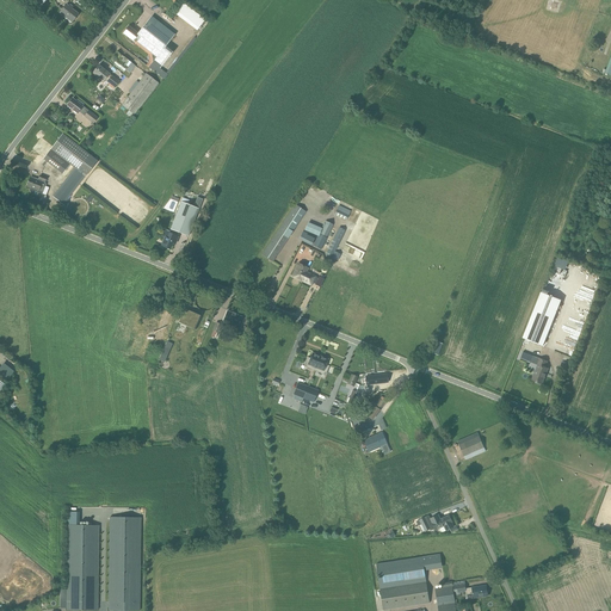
[(72,23),(79,14),(66,5),(60,13),(72,23)]
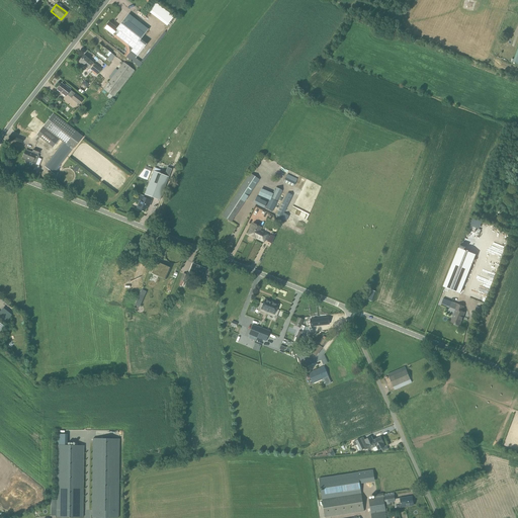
[(117,29),(109,23),(107,25),(106,25),(105,26),(106,27),(105,28),(108,31),(107,32),(108,34),(111,36),(113,34),(114,34),(113,33),(114,32),(117,34),(116,35),(134,48),(131,51),(137,56),(141,51),(135,47),(148,29),(128,15),(117,29)]
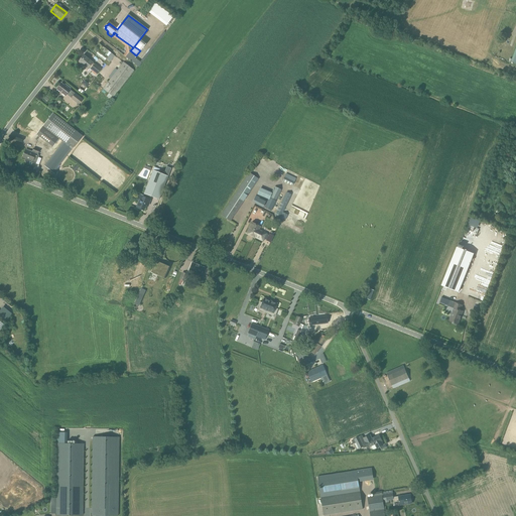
[(112,60),(115,55),(111,53),(109,56),(107,58),(106,58),(110,62),(112,60)]
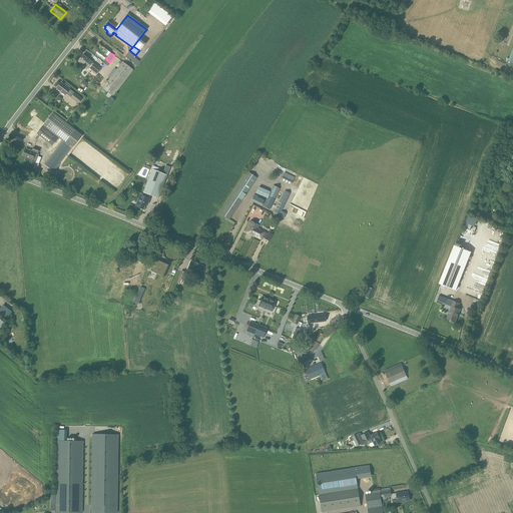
[(88,67),(92,63),(92,62),(82,55),(78,61),(87,68),(88,67)]
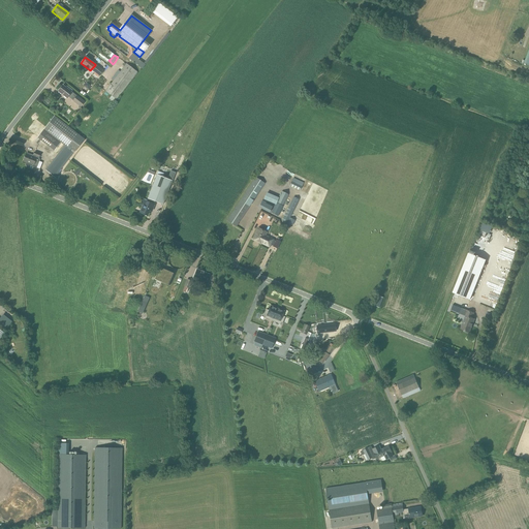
[(100,57),(99,58),(107,66),(109,64),(100,57)]
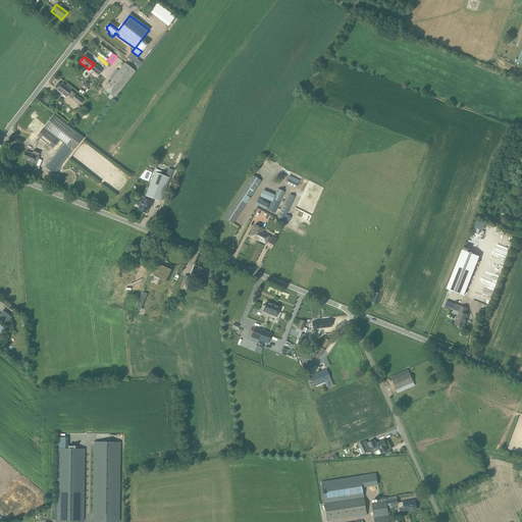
[(114,98),(136,71),(124,62),(121,67),(104,90),(114,98)]
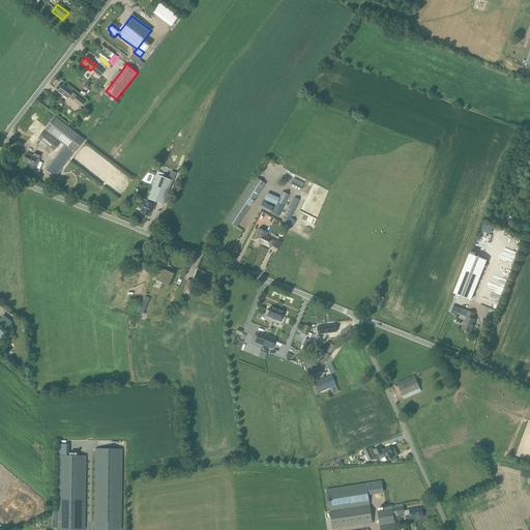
[(63,86),(58,91),(67,98),(72,93),(71,92),(72,91),(67,86),(65,88),(63,86)]
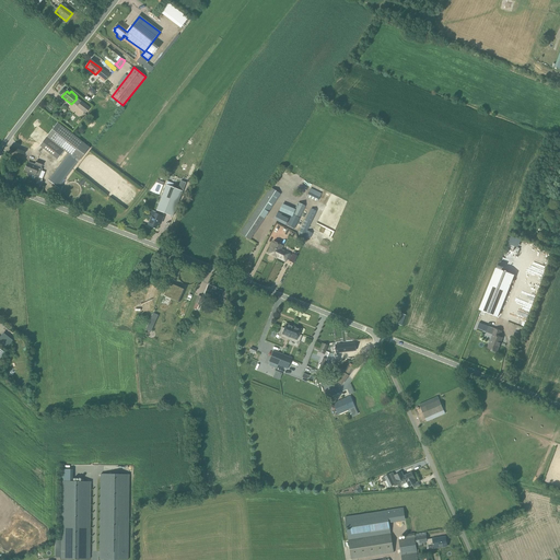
[(85,114),(90,108),(81,102),(77,107),(85,114)]
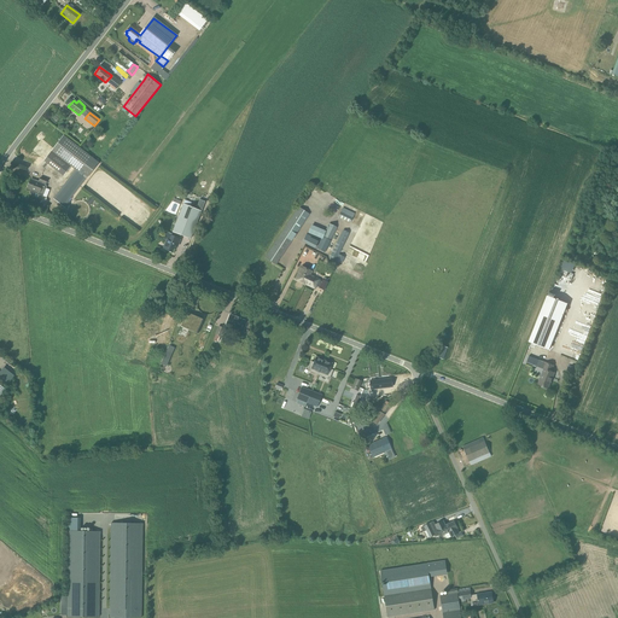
[(52,151),(45,161),(60,173),(68,163),(76,170),(53,199),(64,208),(99,162),(64,135),(52,151)]
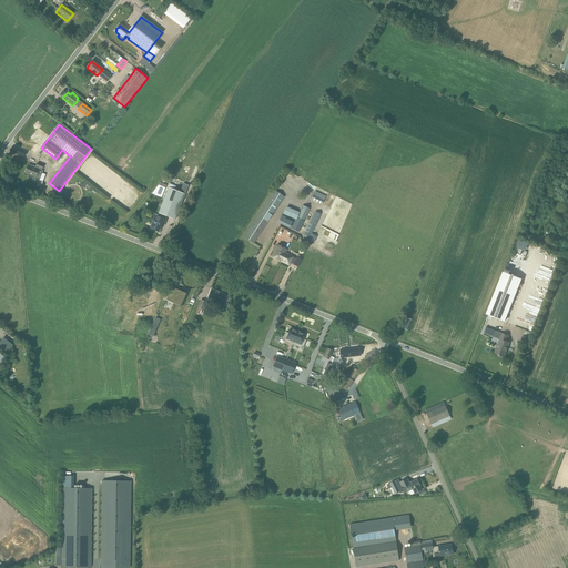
[(39,130),(33,137),(40,142),(39,143),(41,145),(48,137),(39,130)]
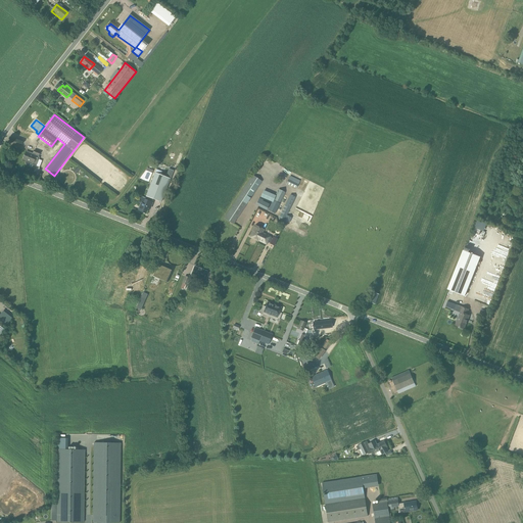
[(34,150),(33,153),(32,154),(30,153),(30,152),(27,151),(24,159),(33,163),(32,164),(36,165),(39,159),(38,159),(39,156),(41,152),(34,150)]
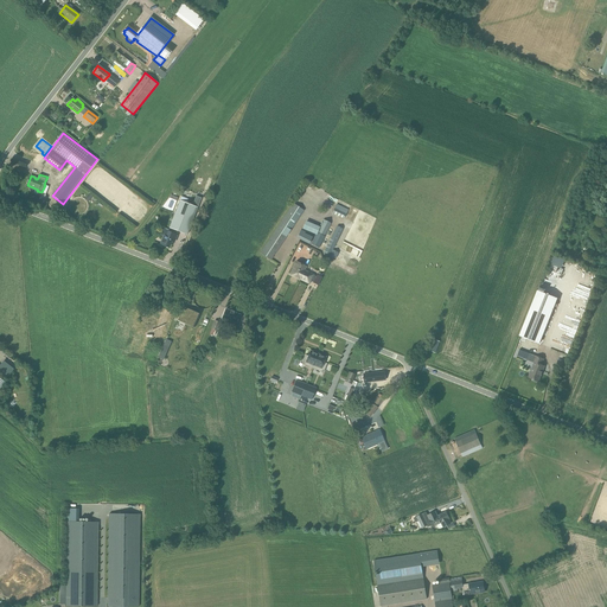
[(180,200),(170,229),(187,235),(198,208),(202,198),(197,197),(192,206),(190,205),(180,200)]
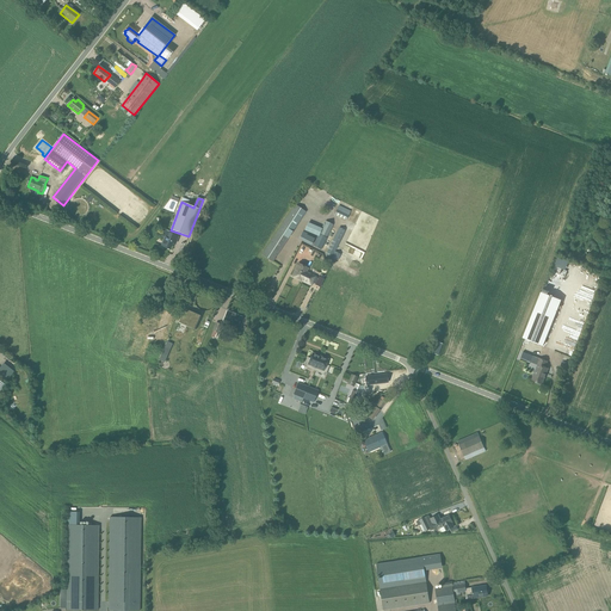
[(295,204),(263,255),(273,261),(306,211),(295,204)]
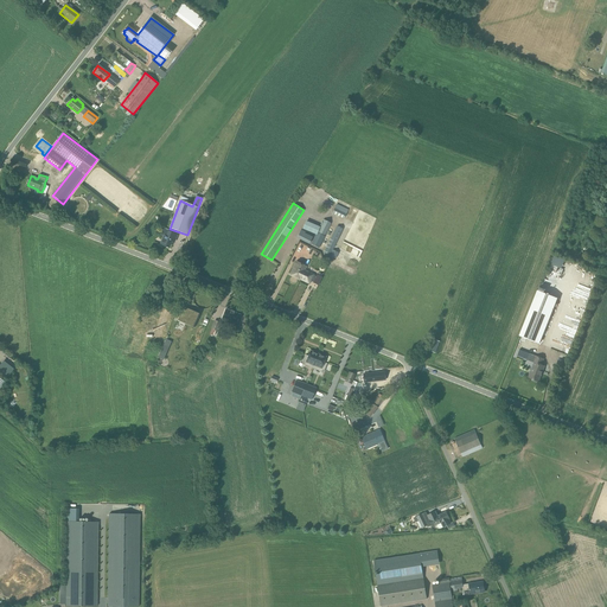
[(337,204),(332,213),(344,219),(349,210),(337,204)]
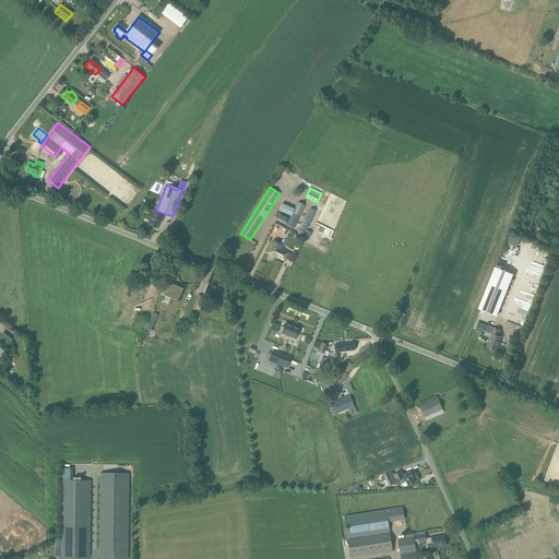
[(294,228),(305,205),(298,202),(286,225),(294,228)]
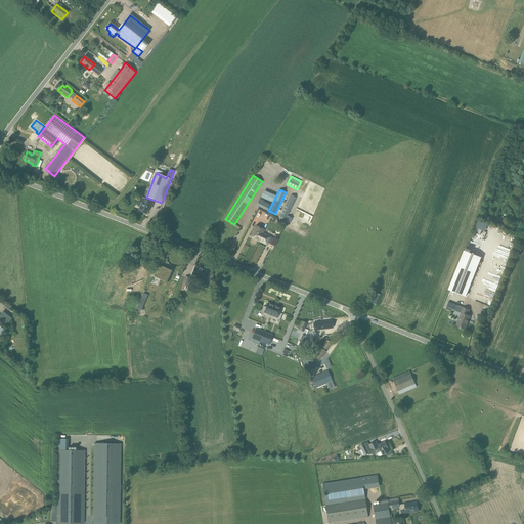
[(274,195),(264,191),(262,195),(272,201),(274,195)]
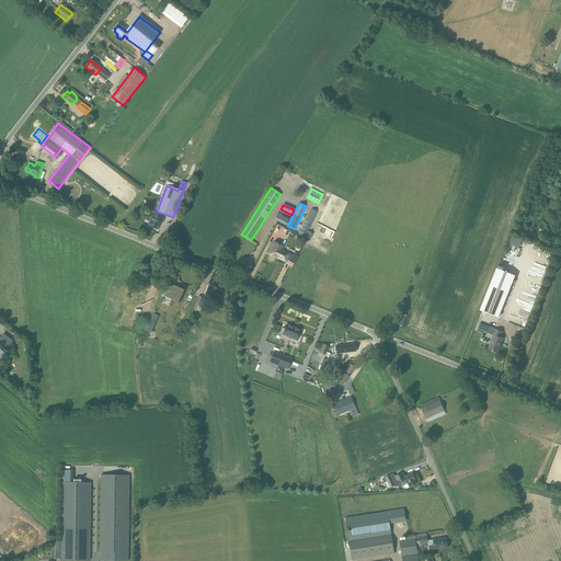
[(313,233),(308,230),(318,212),(311,208),(299,233),(310,239),(313,233)]
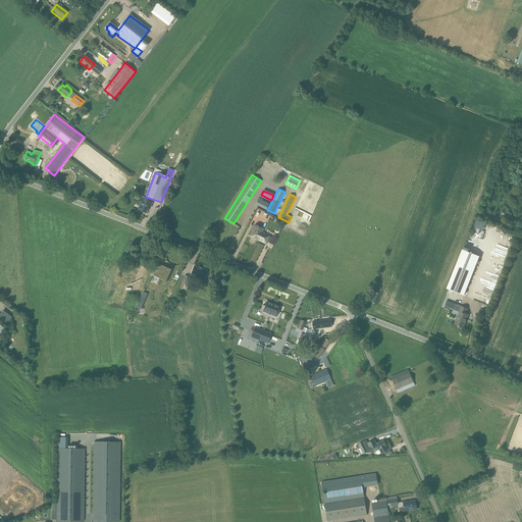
[(259,198),(256,204),(259,206),(266,210),(269,204),(262,201),(262,200),(259,198)]
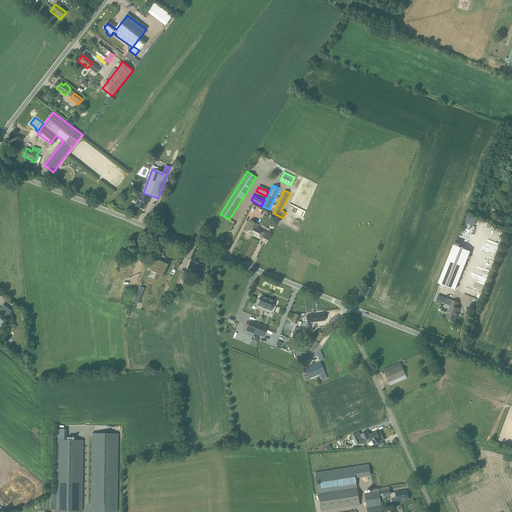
[(135,206),(142,209),(147,197),(142,195),(140,199),(138,199),(135,206)]
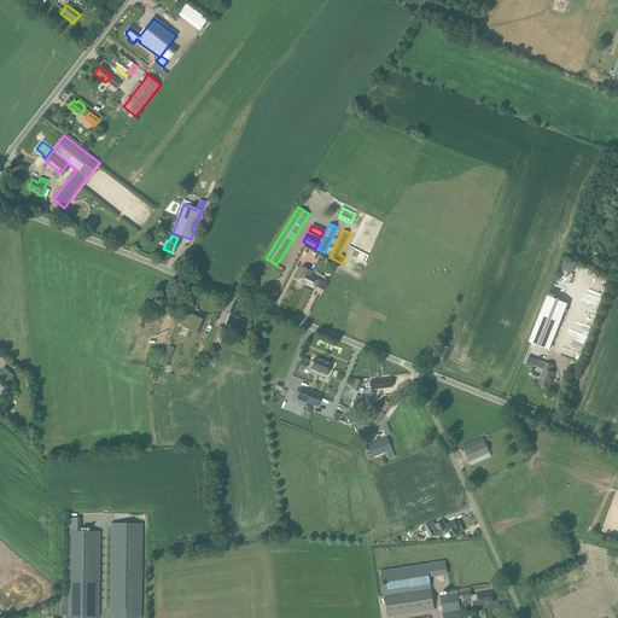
[(319,280),(309,275),(312,272),(302,267),(302,269),(301,268),(298,273),(299,273),(296,279),(297,280),(304,284),(315,289),(316,285),(320,286),(319,287),(324,290),(327,283),(324,280),(322,281),(319,280)]
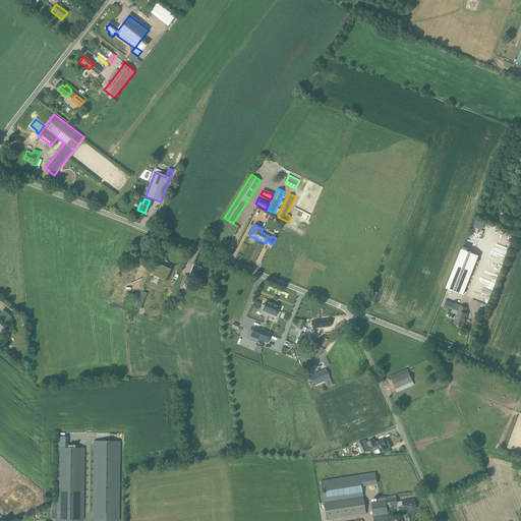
[(478,256),(461,250),(446,288),(463,295),(478,256)]
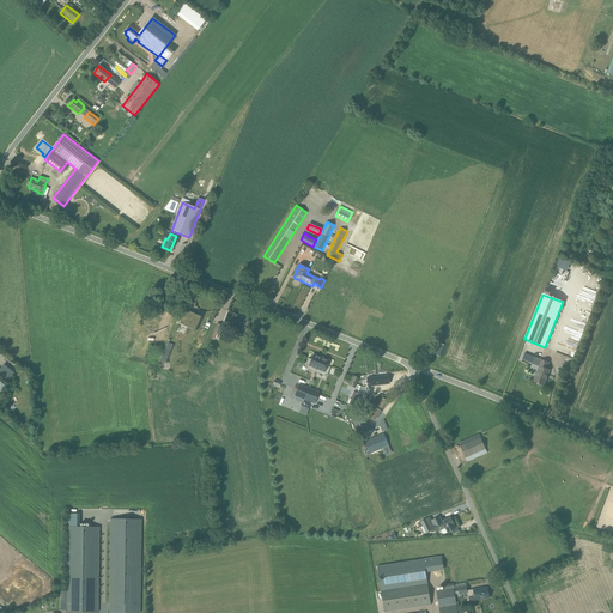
[(206,311),(201,332),(205,333),(211,313),(206,311)]
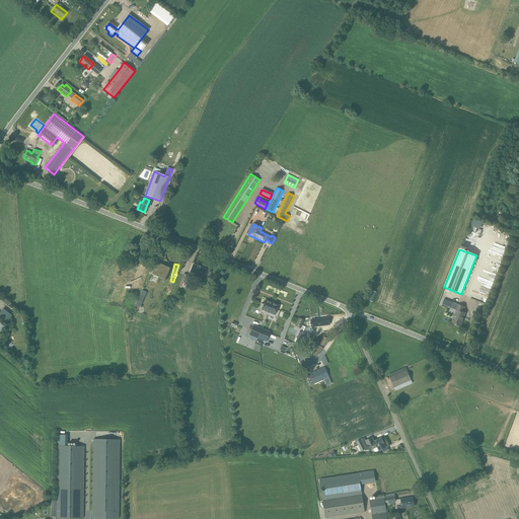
[(155,268),(152,274),(156,276),(157,274),(166,279),(166,280),(166,281),(171,269),(164,266),(162,265),(162,266),(161,267),(160,270),(155,268)]
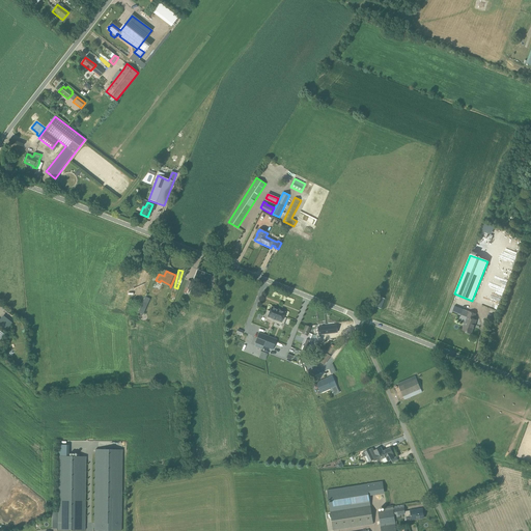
[(194,279),(206,284),(210,276),(204,275),(205,274),(197,271),(194,279)]
